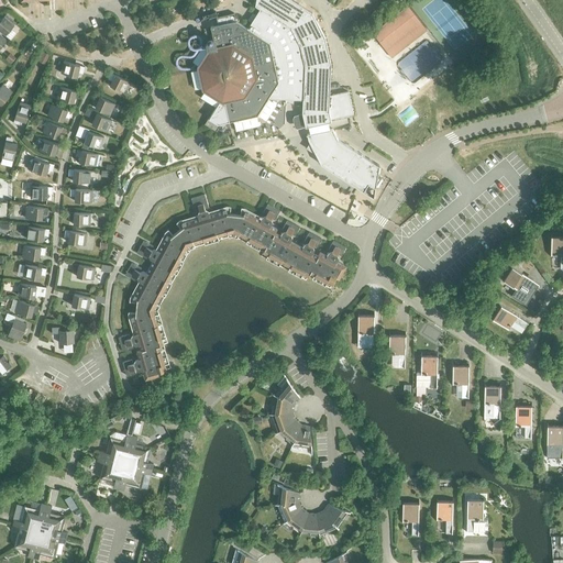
[(304,65),(302,99),(301,112),(305,127),(331,121),(330,118),(353,113),(348,90),(329,95),(330,63),(324,36),(316,20),(312,12),(293,0),(255,0),(254,6),(260,8),(290,28),(293,33),(299,45),(304,65)]
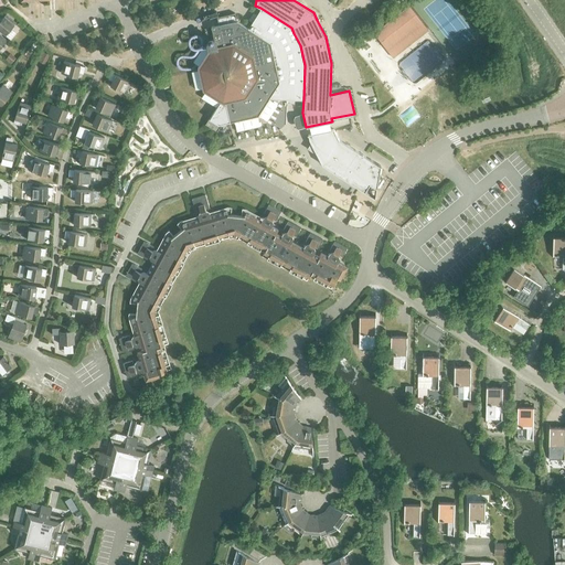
[(408,6),(373,32),(384,46),(393,57),(428,30),(408,6)]
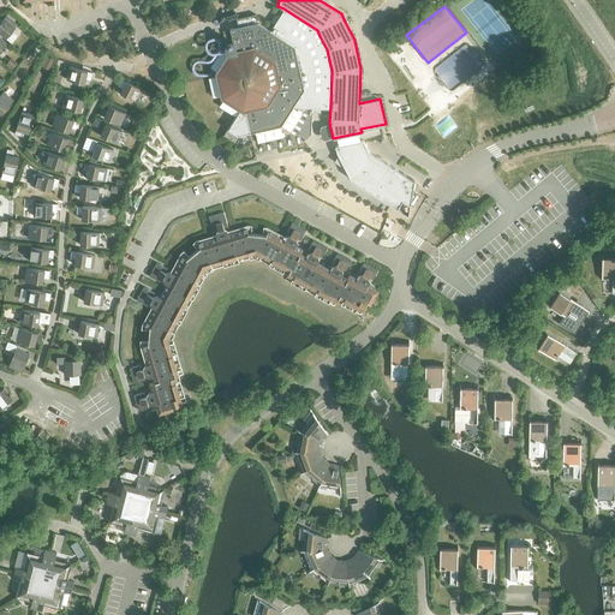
[(321,108),(330,108),(332,71),(327,49),(320,36),(317,30),(284,9),(279,16),(275,13),(273,17),(270,22),(274,24),(269,30),(294,46),(299,67),(304,89),(292,107),(311,108),(311,112),(316,112),(320,112),(321,108)]
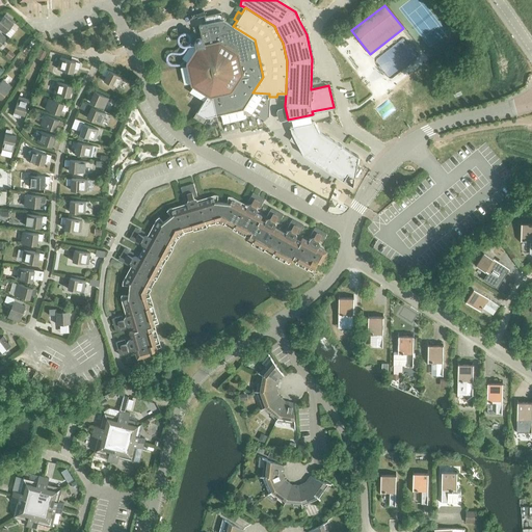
[(5,14),(0,20),(0,28),(5,33),(9,37),(16,30),(10,26),(14,23),(7,19),(9,17),(5,14)]
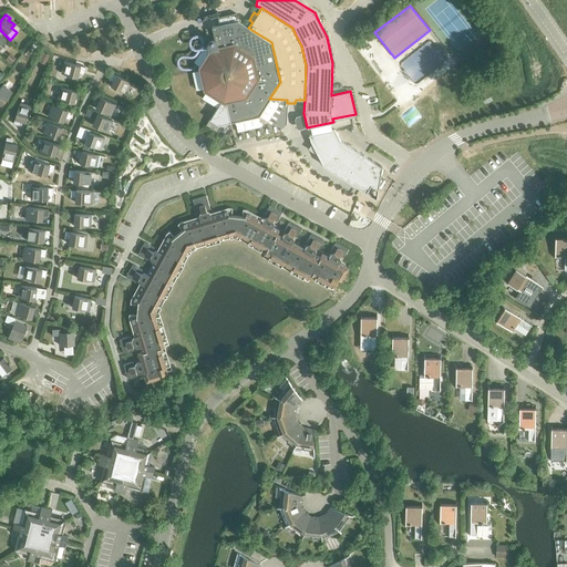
[(198,70),(193,71),(196,90),(203,88),(203,90),(205,92),(202,98),(217,107),(220,102),(223,103),(226,102),(225,102),(246,98),(258,78),(256,66),(276,62),(271,42),(248,28),(237,21),(212,27),(216,47),(210,48),(209,50),(204,47),(194,62),(199,65),(198,68),(198,70)]
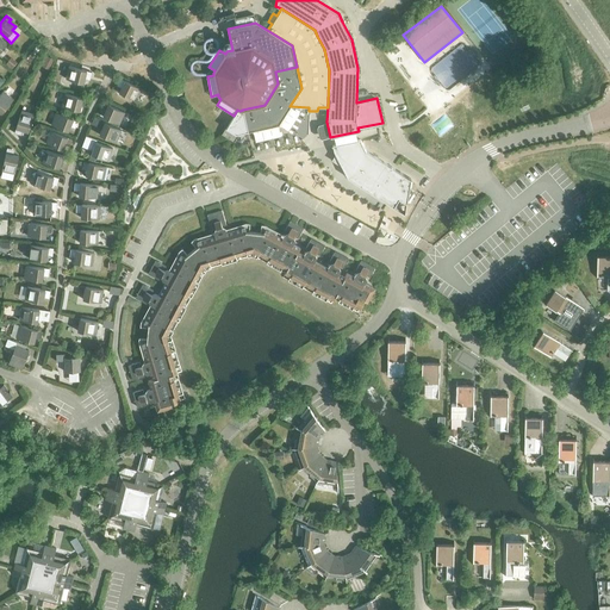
[(12,68),(17,62),(11,57),(6,63),(12,68)]
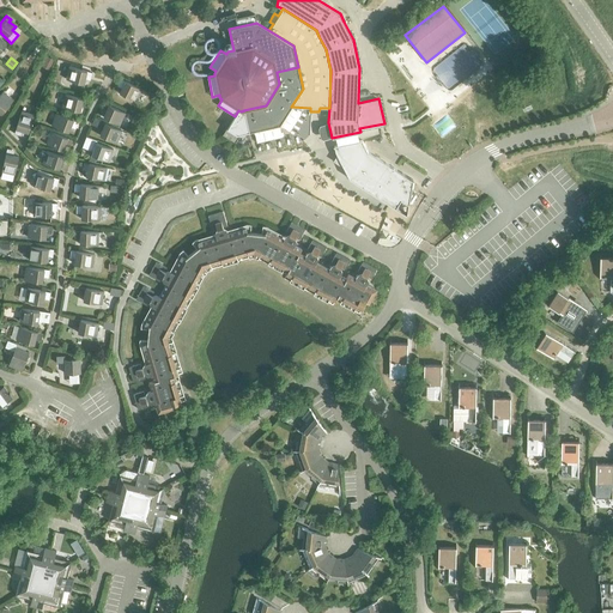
[(85,76),(91,77),(92,72),(70,66),(66,79),(83,84),(85,76)]
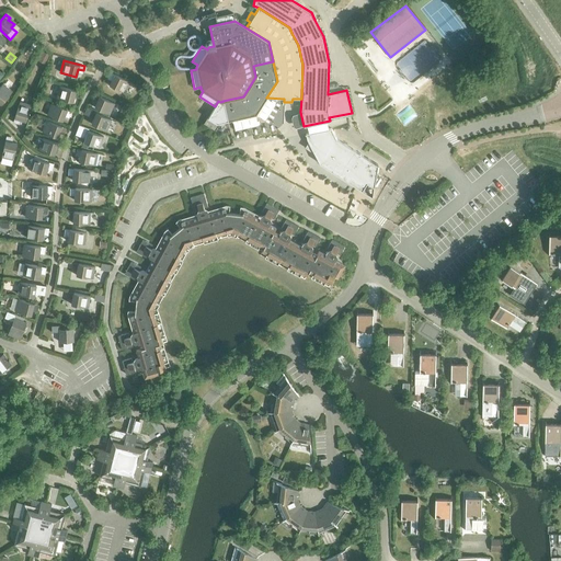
[(255,115),(266,98),(277,81),(273,61),(253,66),(255,77),(243,96),(222,101),(224,101),(220,102),(218,101),(215,106),(207,118),(217,123),(227,121),(255,115)]
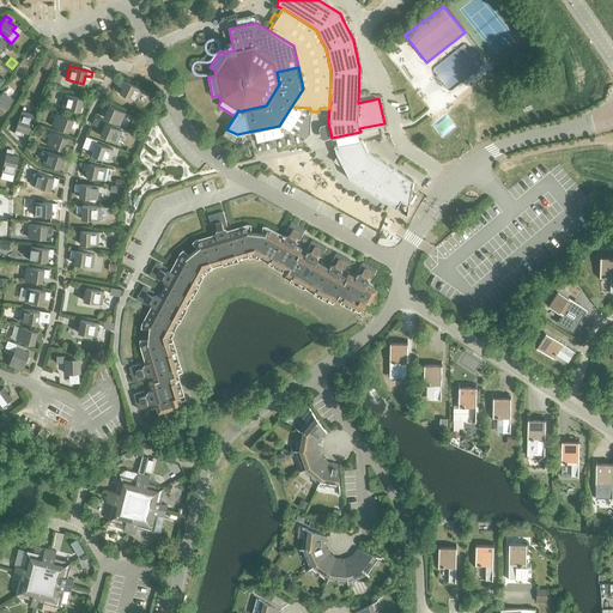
[(120,92),(135,101),(141,89),(121,78),(119,83),(123,85),(120,92)]
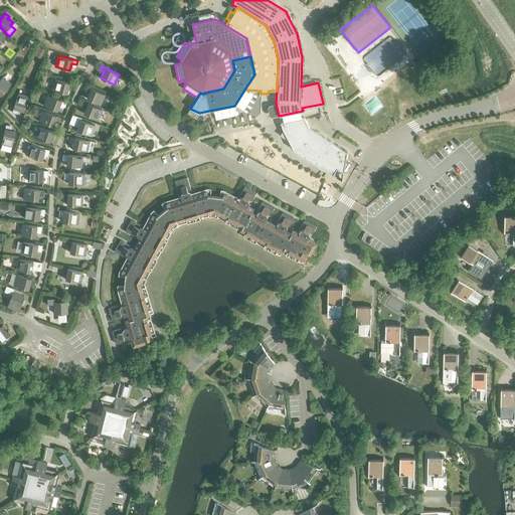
[(0,94),(1,96),(11,83),(2,76),(0,78),(0,94)]
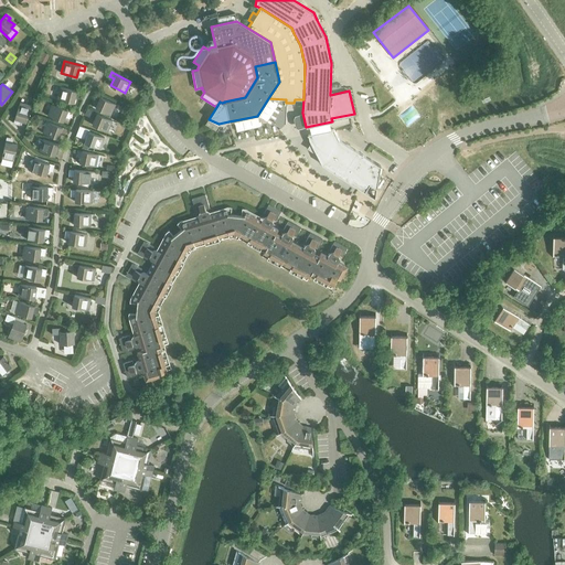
[(75,95),(81,96),(82,92),(61,86),(57,98),(73,103),(75,95)]
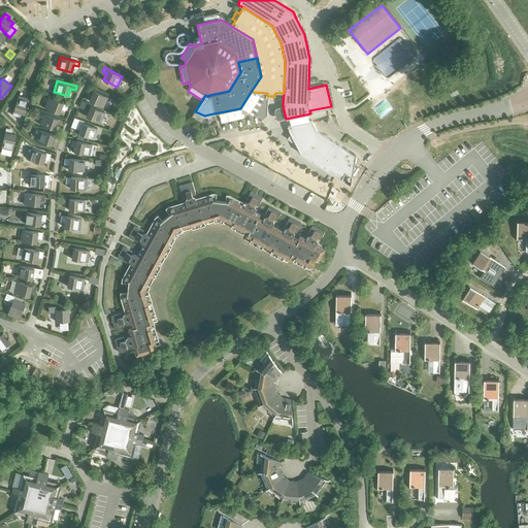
[(89,101),(103,107),(107,97),(89,89),(88,92),(92,94),(89,101)]
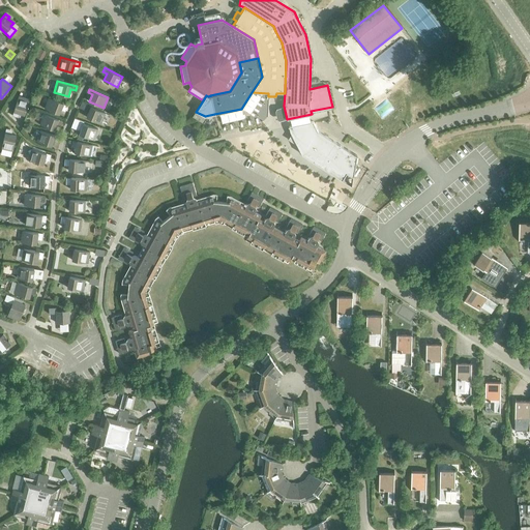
[(18,112),(25,114),(29,99),(19,96),(12,115),(16,117),(18,112)]
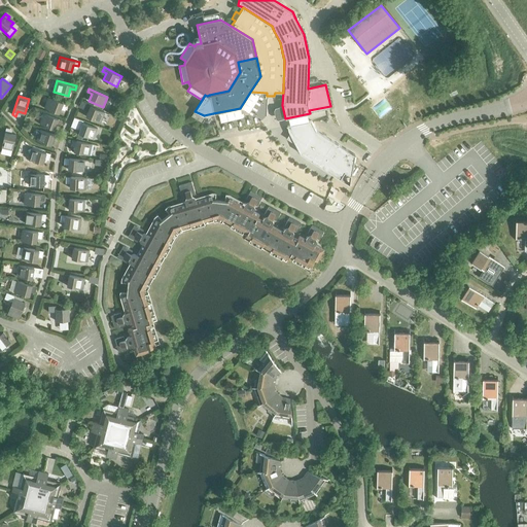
[(61,106),(66,108),(67,104),(48,97),(44,107),(59,113),(61,106)]
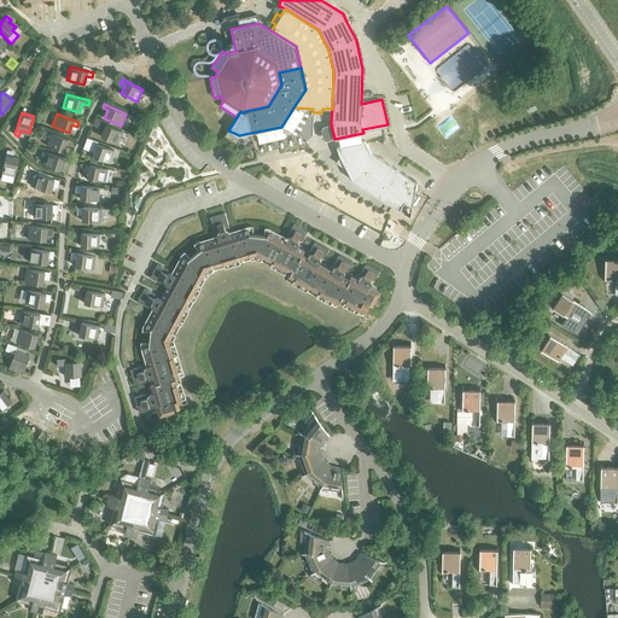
[(95,118),(93,124),(99,127),(104,128),(100,136),(117,144),(122,132),(100,122),(101,121),(95,118)]
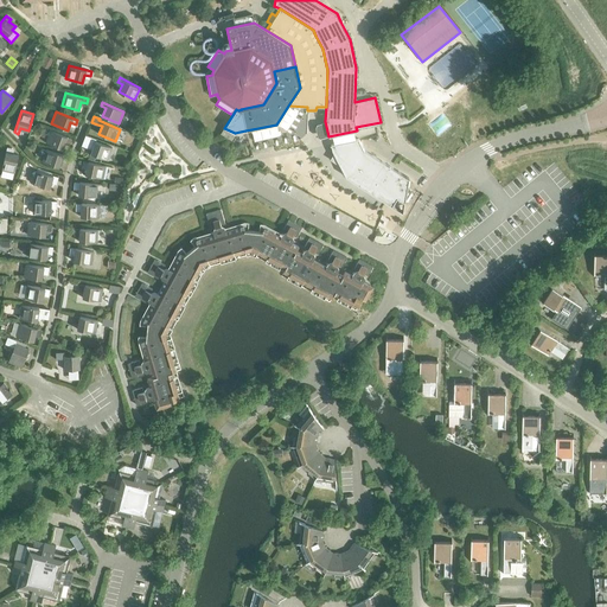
[(235,133),(224,128),(221,134),(225,136),(231,140),(235,133)]
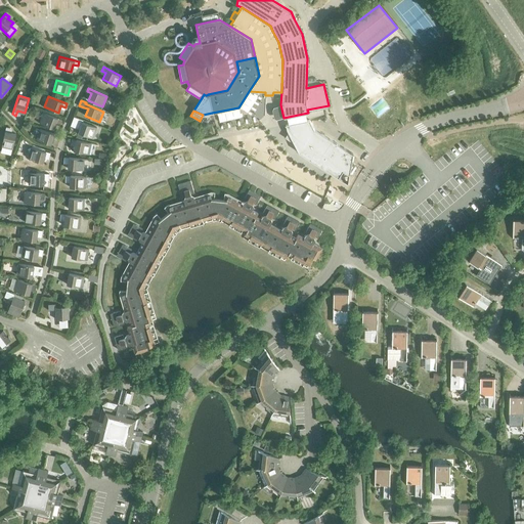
[(56,122),(60,123),(62,120),(43,113),(39,123),(53,128),(56,122)]
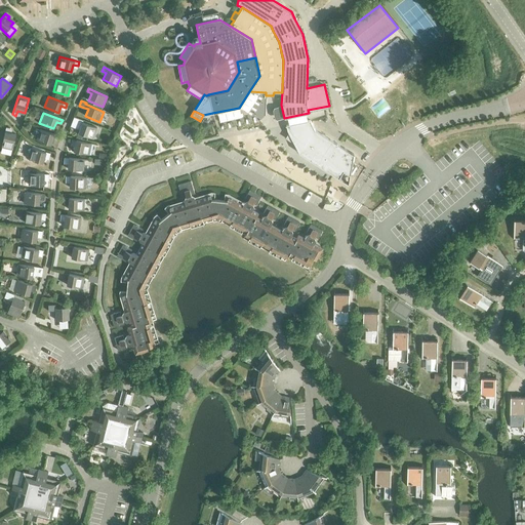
[(73,119),(71,125),(80,128),(78,132),(92,138),(96,127),(78,121),(73,119)]
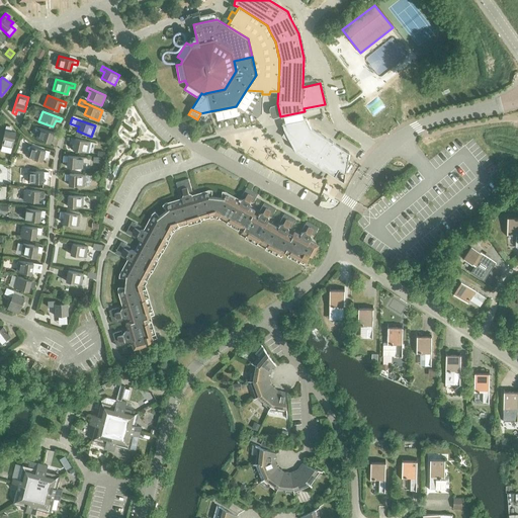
[(338,178),(343,181),(344,176),(345,170),(350,163),(347,161),(348,152),(311,127),(307,119),(306,118),(293,120),(282,123),(283,128),(294,150),(338,178)]
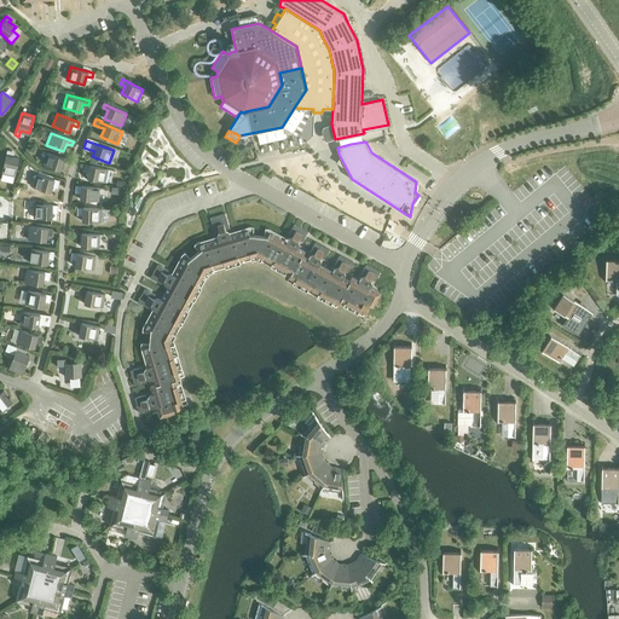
[(1,173),(15,175),(18,158),(10,156),(12,151),(7,150),(1,173)]
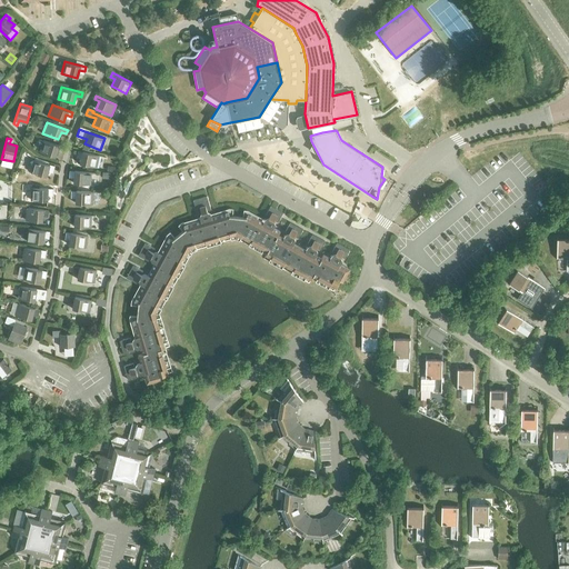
[(58,149),(62,150),(63,147),(43,140),(39,151),(55,157),(58,149)]
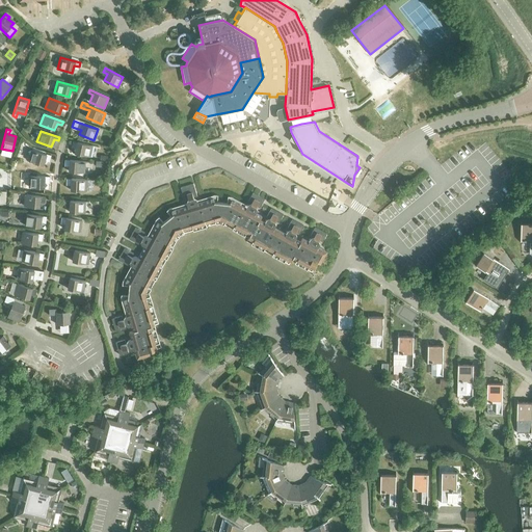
[(75,153),(89,156),(92,144),(73,140),(72,144),(76,145),(75,153)]
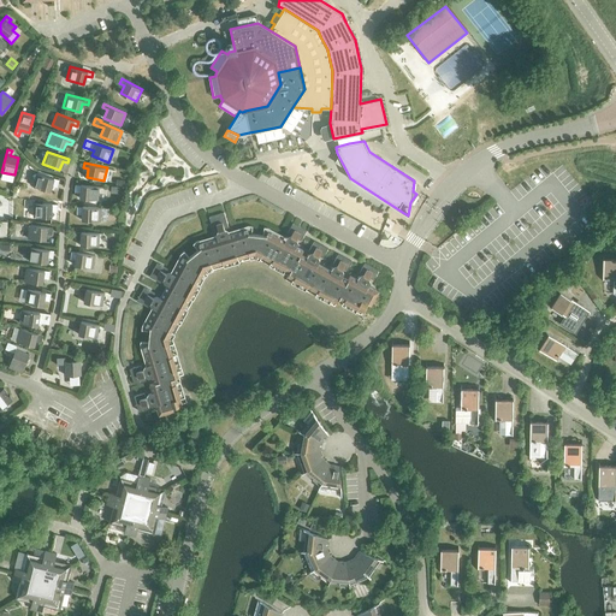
[(52,183),(58,184),(59,179),(36,173),(33,187),(51,191),(52,183)]
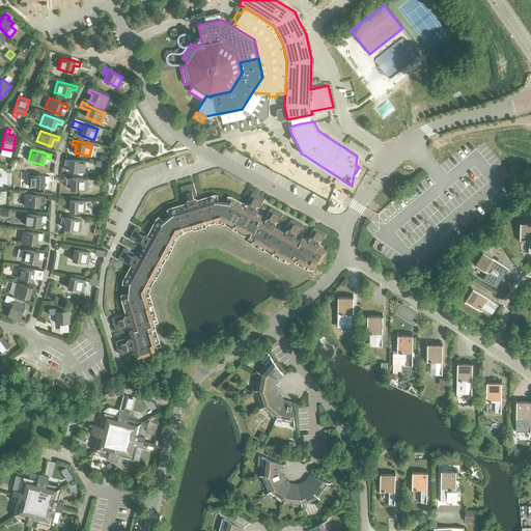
[(68,171),(84,172),(85,161),(64,159),(64,163),(70,164),(68,171)]
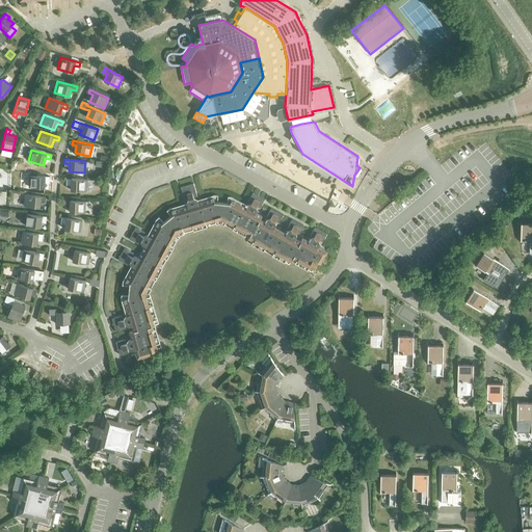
[(45,180),(49,181),(49,177),(29,176),(28,187),(44,187),(45,180)]
